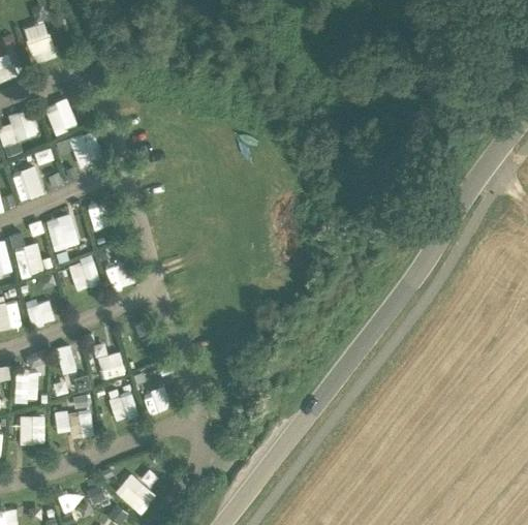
[(48,22),(25,28),(35,62),(58,56),(48,22)]
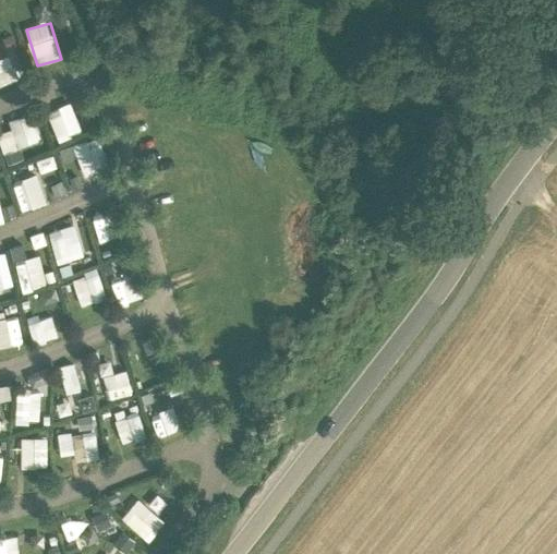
[(0,87),(17,81),(9,57),(0,60),(0,87)]
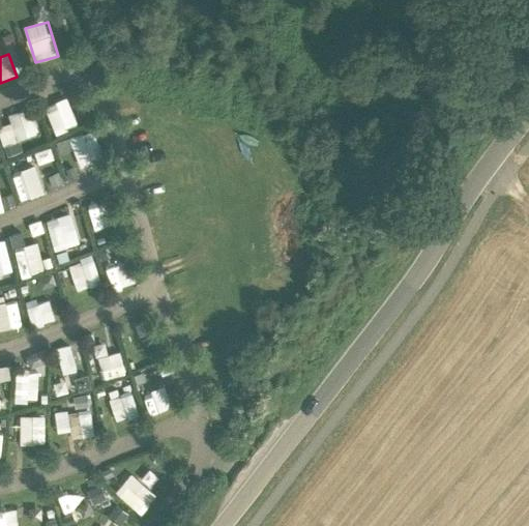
[(68,100),(43,109),(53,136),(77,127),(68,100)]
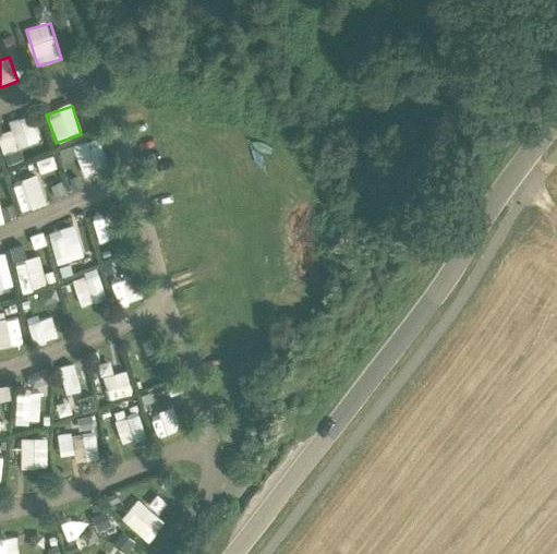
[(0,146),(3,165),(17,163),(14,147),(40,142),(35,116),(10,121),(12,132),(0,134),(0,146)]
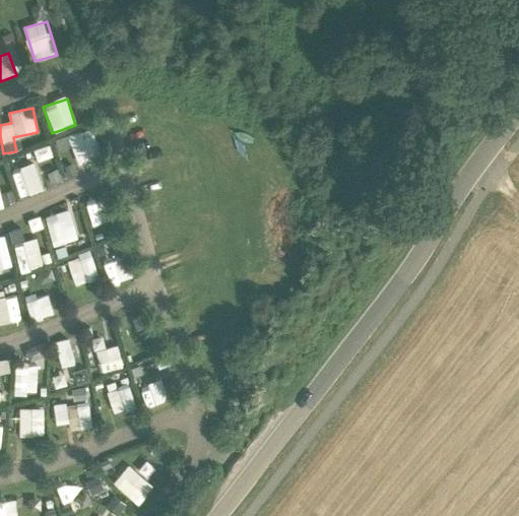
[(66,138),(77,167),(103,157),(91,128),(66,138)]
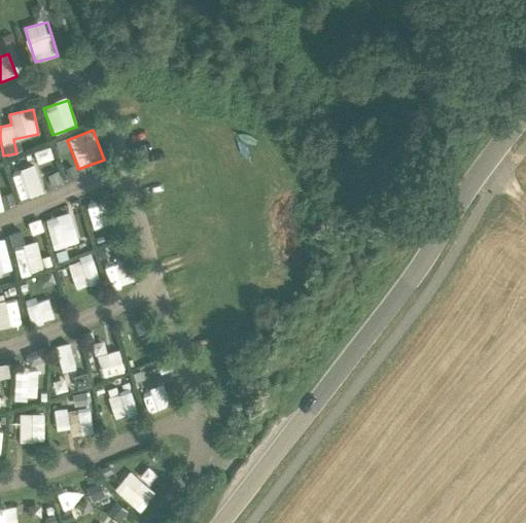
[(13,173),(20,200),(42,195),(36,168),(13,173)]
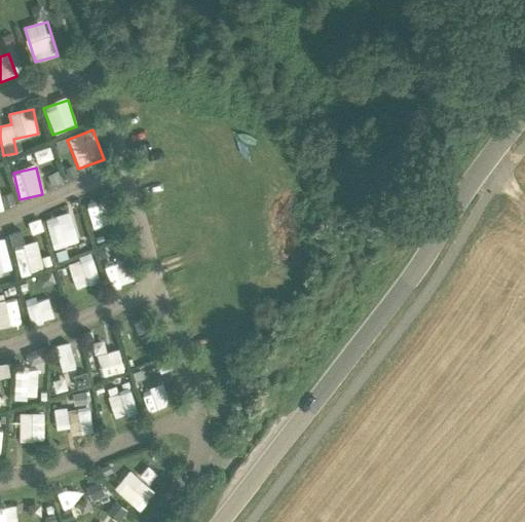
[(91,223),(111,218),(106,202),(86,208),(91,223)]
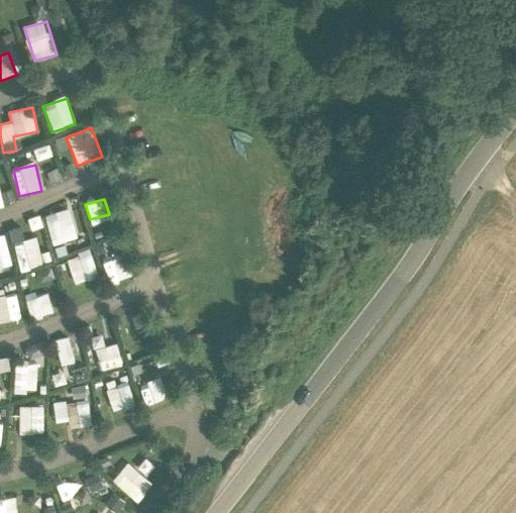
[(70,218),(46,225),(54,246),(77,239),(70,218)]
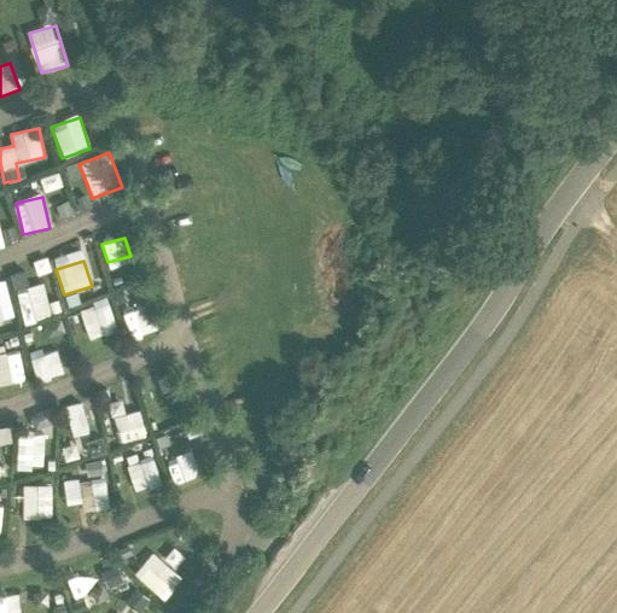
[(16,291),(42,284),(38,268),(12,275),(16,291)]
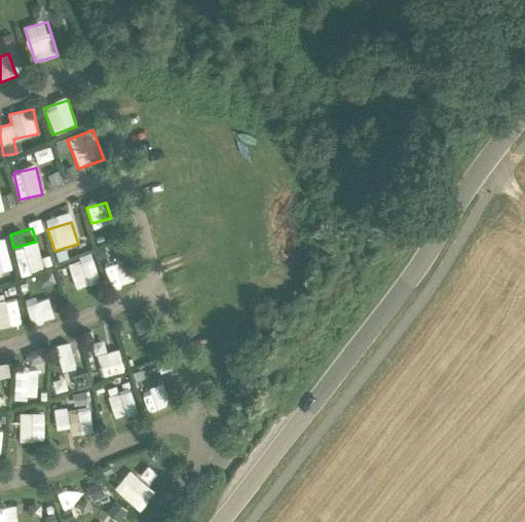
[(17,275),(42,272),(38,245),(14,248),(17,275)]
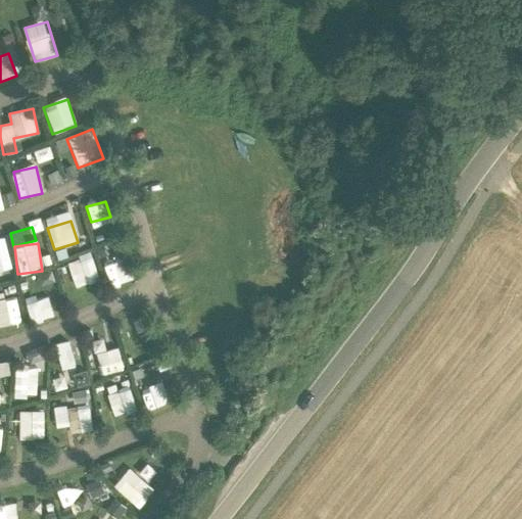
[(93,255),(67,262),(74,288),(99,283),(93,255)]
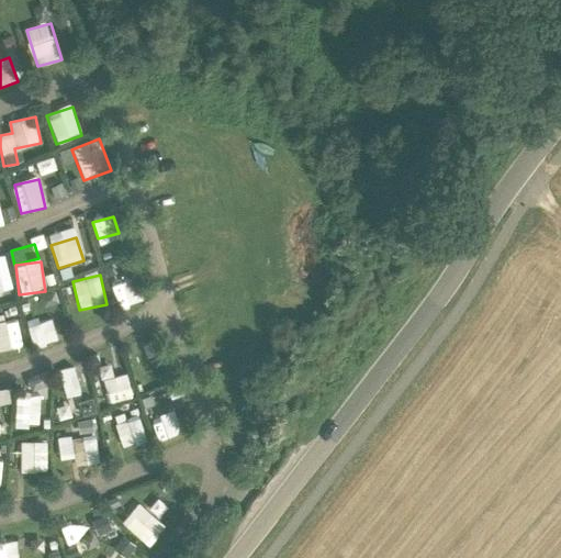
[(111,286),(119,310),(142,302),(134,278),(111,286)]
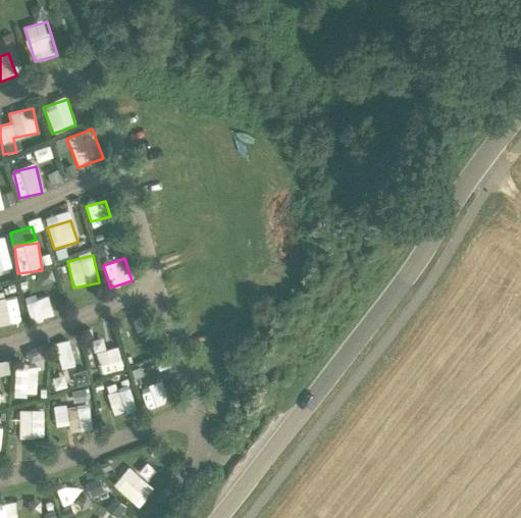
[(0,326),(22,324),(19,301),(3,303),(2,295),(0,295),(0,326)]
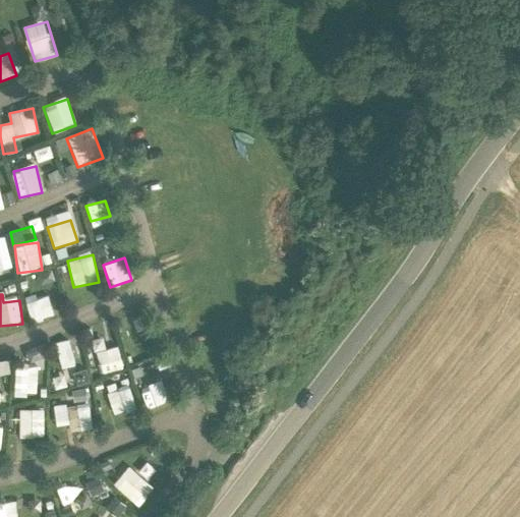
[(54,317),(49,294),(26,300),(32,323),(54,317)]
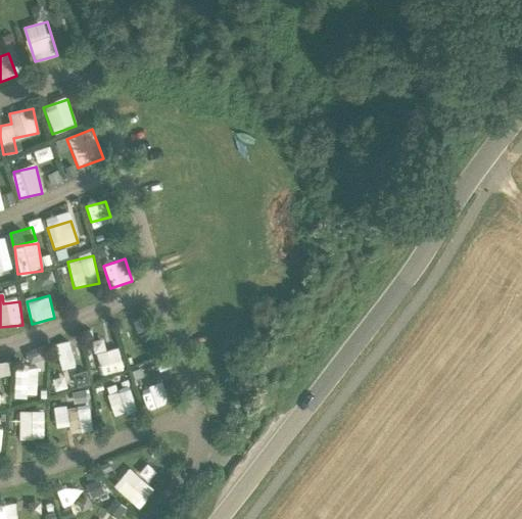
[(97,335),(103,357),(116,352),(110,331),(97,335)]
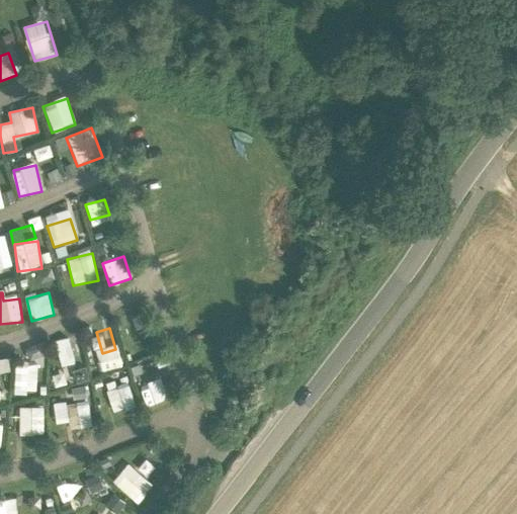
[(81,339),(59,340),(59,365),(82,365),(81,339)]
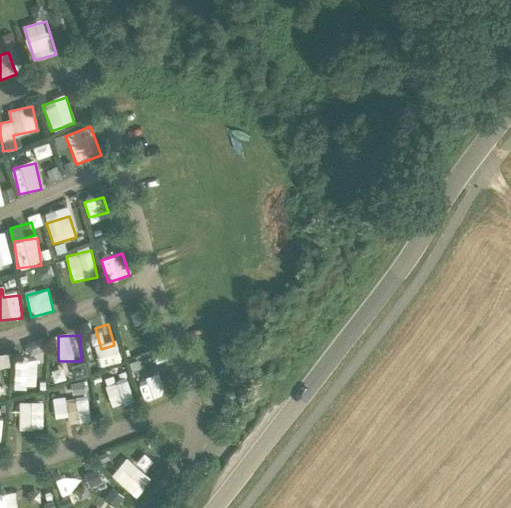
[(15,360),(14,389),(35,389),(36,361),(15,360)]
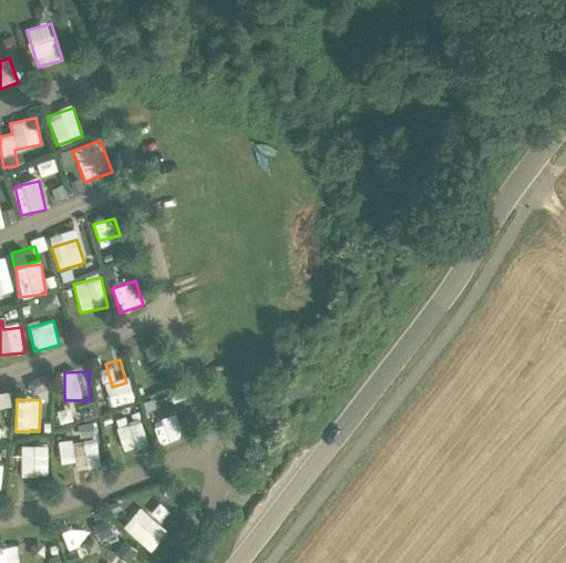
[(65,399),(51,402),(57,426),(71,422),(65,399)]
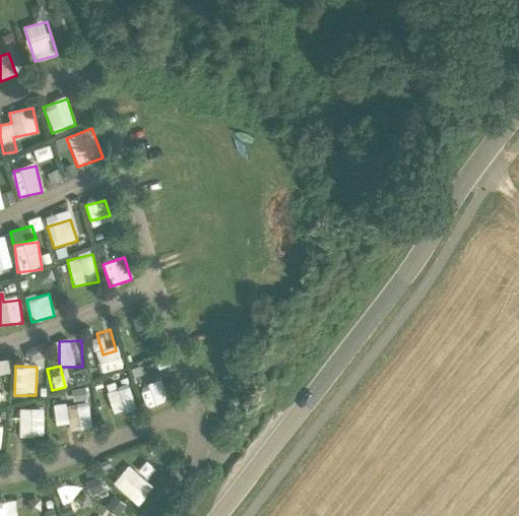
[(85,369),(72,374),(78,386),(90,381),(85,369)]
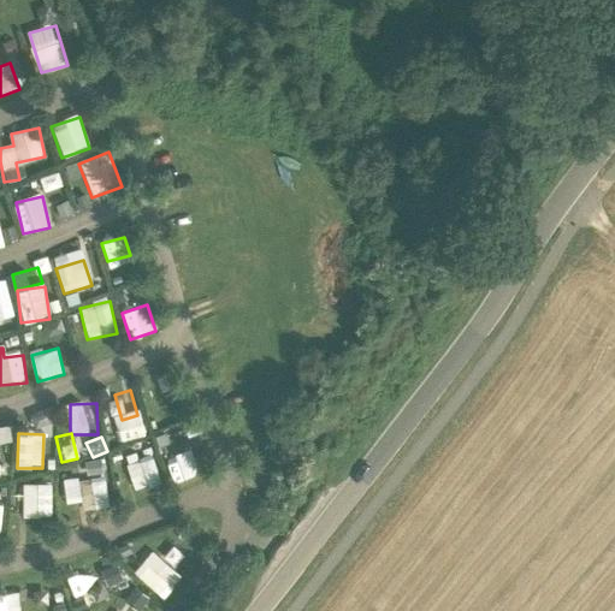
[(173,484),(200,475),(191,450),(165,458),(173,484)]
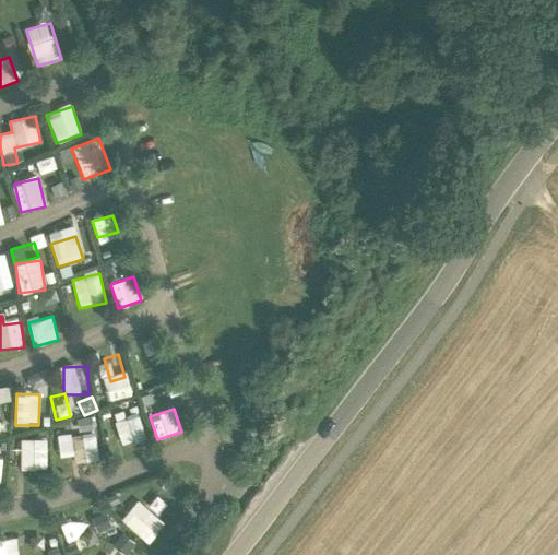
[(149,439),(137,410),(113,420),(123,448),(149,439)]
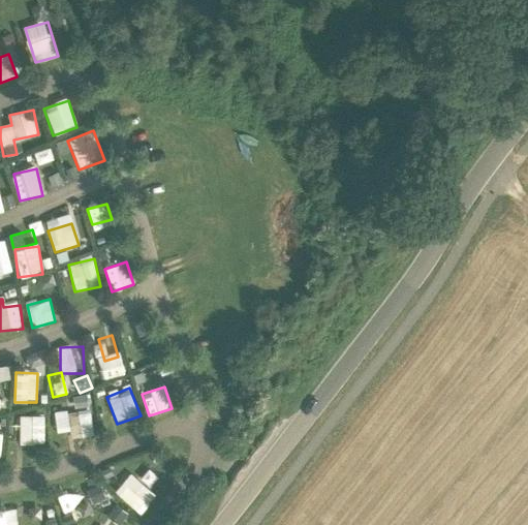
[(91,409),(54,413),(56,433),(70,431),(71,439),(94,436),(91,409)]
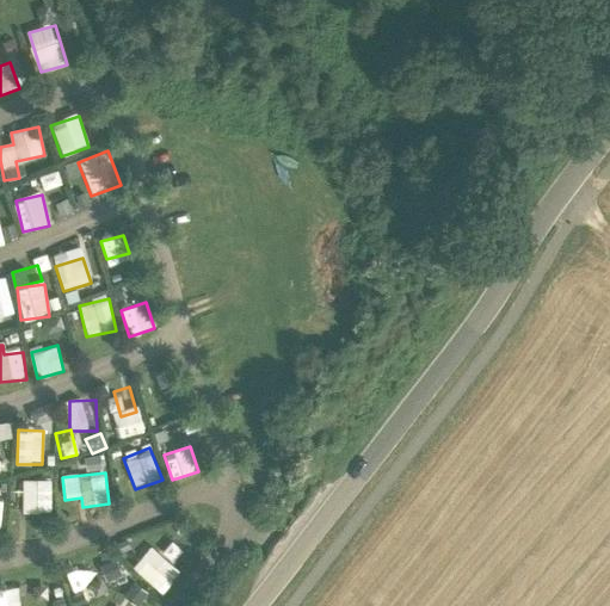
[(54,513),(53,480),(24,481),(25,514),(54,513)]
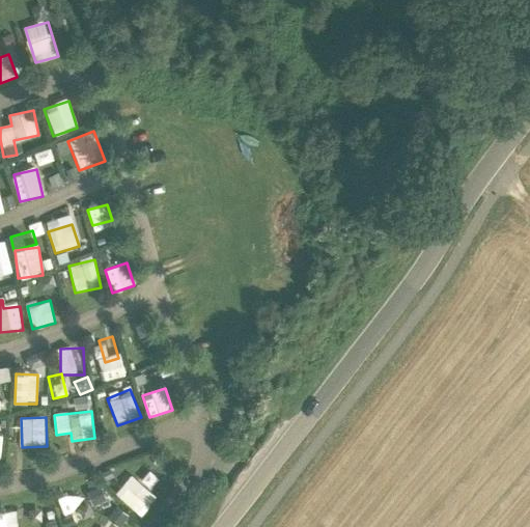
[(144,515),(157,493),(129,477),(116,500),(144,515)]
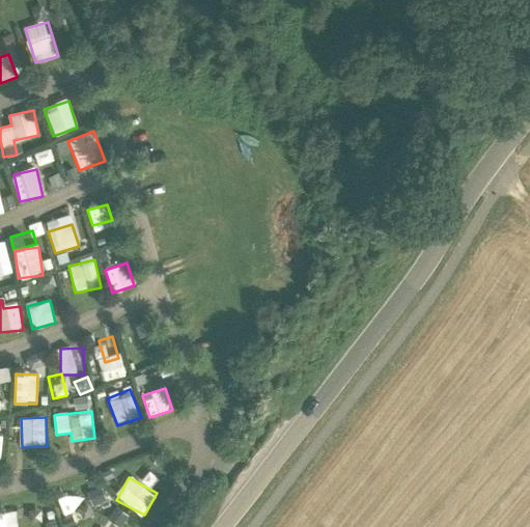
[(115,507),(109,519),(120,526),(128,515),(115,507)]
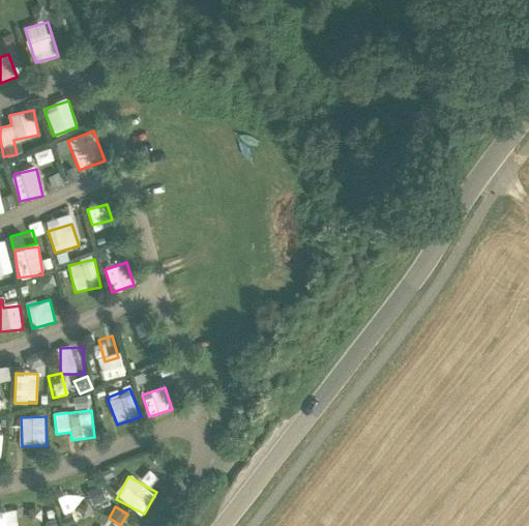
[(17,525),(17,510),(0,512),(0,525),(17,525)]
